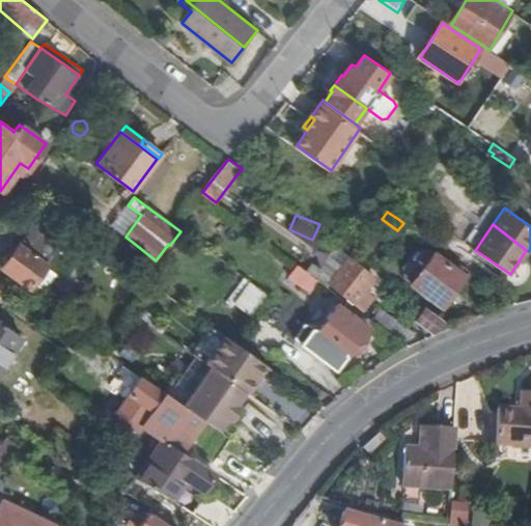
[(30,226),(24,237),(50,255),(58,245),(30,226)]
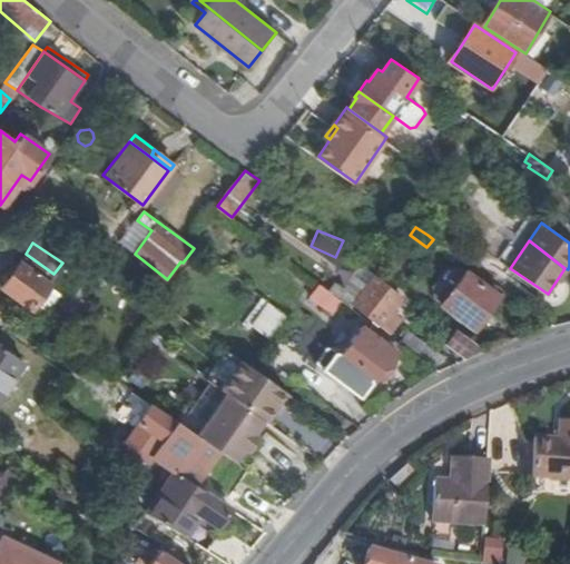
[(53,274),(26,254),(19,261),(17,261),(1,284),(13,294),(12,295),(18,299),(19,298),(31,308),(33,306),(43,314),(58,294),(66,298),(74,287),(53,274)]
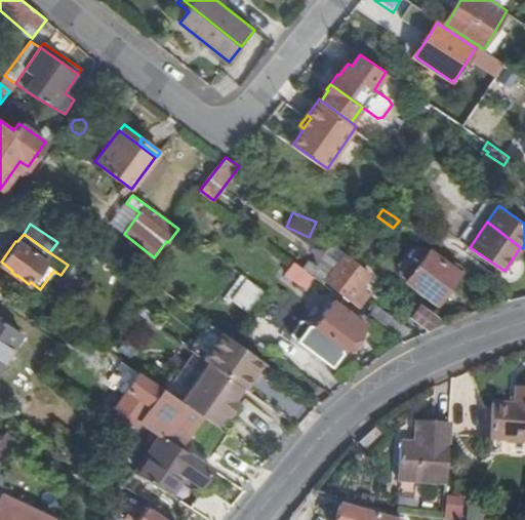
[(129,249),(108,235),(101,245),(120,260),(129,249)]
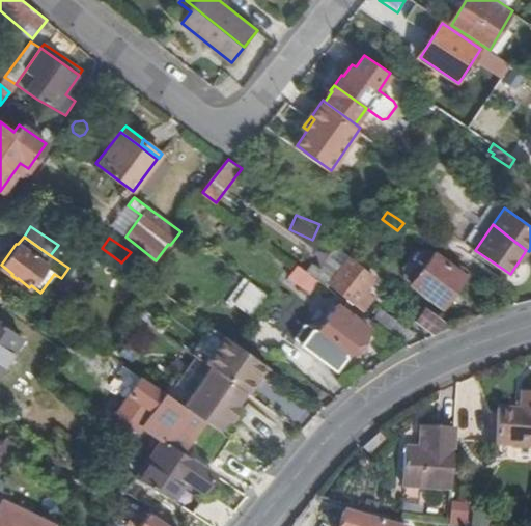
[(337,248),(328,258),(340,269),(350,257),(337,248)]
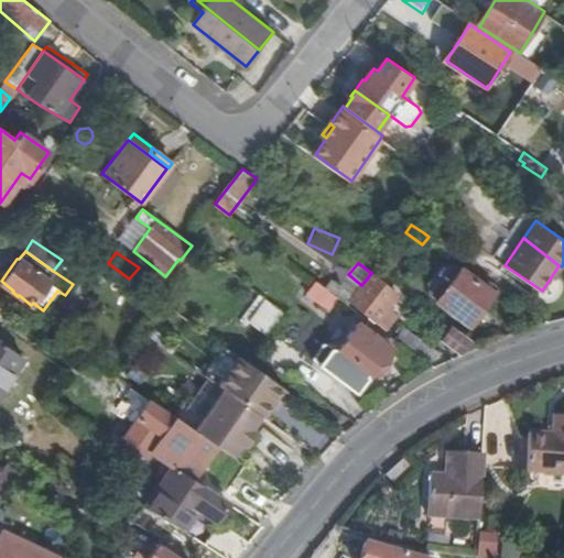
[(472,326),(495,292),(463,267),(438,302),(472,326)]
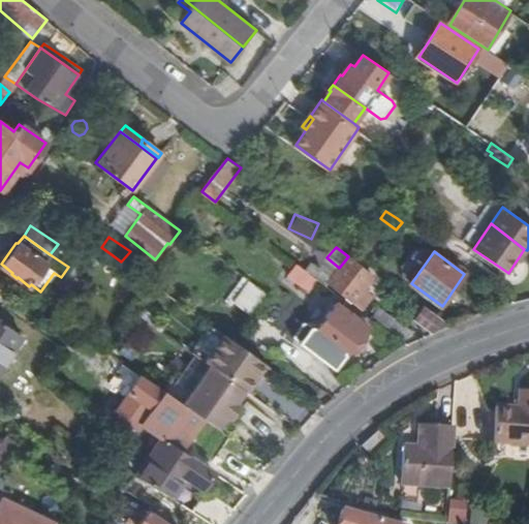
[(339,268),(327,257),(320,266),(314,262),(310,268),(354,301),(374,276),(348,256),(339,268)]
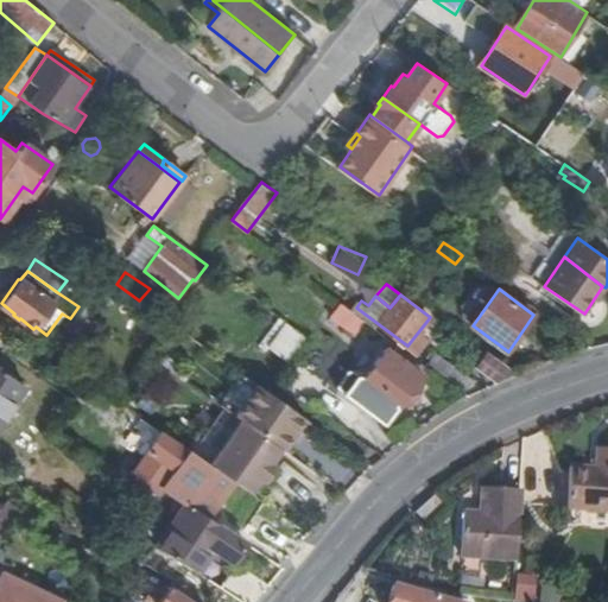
[(429,367),(426,365),(341,302),(331,316),(382,354),(367,375),(403,403),(429,367)]
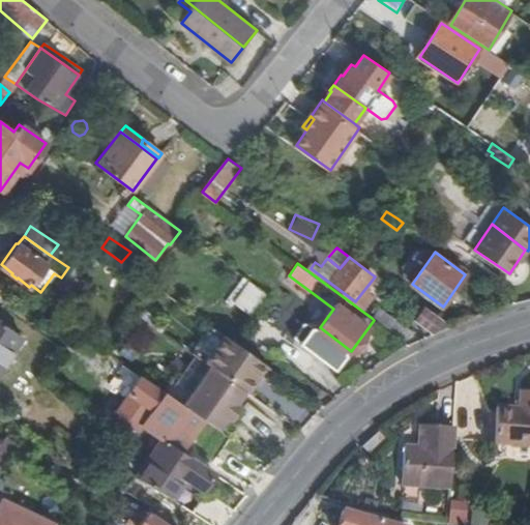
[(253,316),(268,294),(251,281),(235,303),(253,316)]
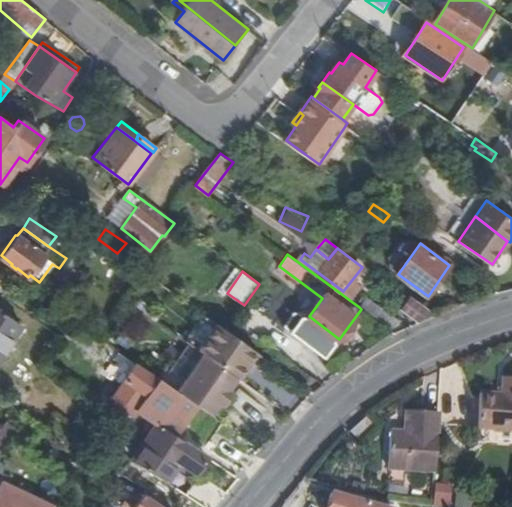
[(408,291),(397,306),(419,321),(430,306),(408,291)]
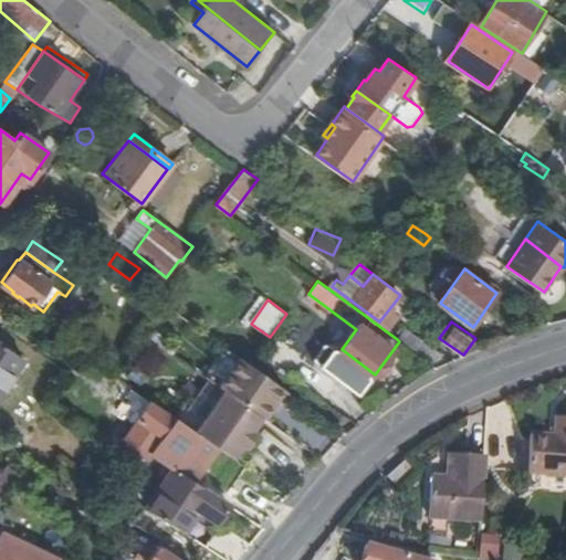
[(412,351),(422,338),(407,327),(397,339),(399,341),(412,351)]
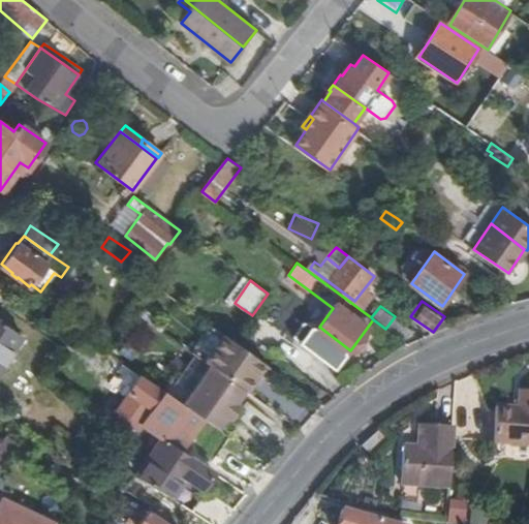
[(407,344),(424,338),(395,316),(385,329),(407,344)]
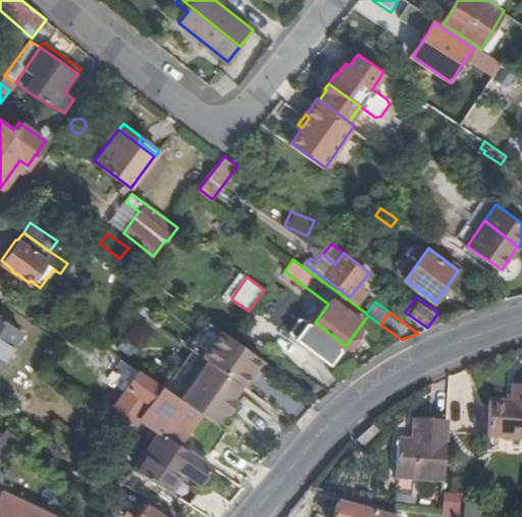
[(0,365),(21,331),(0,317),(0,365)]
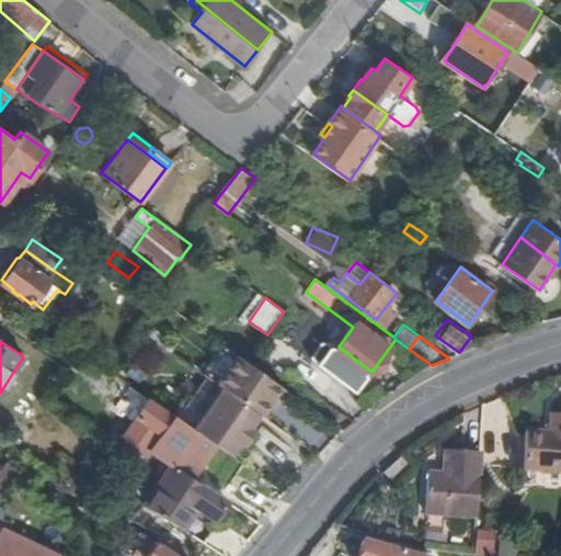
[(226,392),(209,381),(181,421),(196,432),(226,392)]
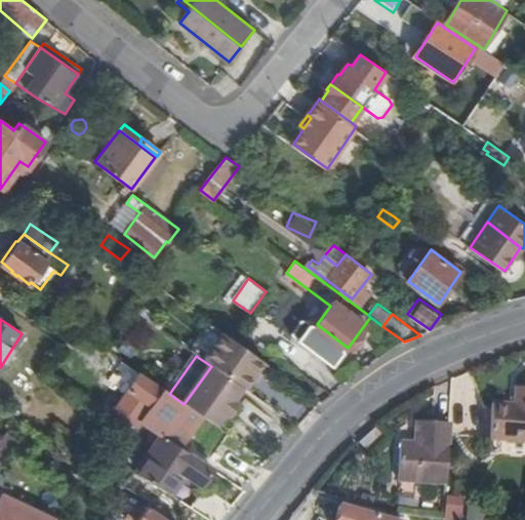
[(211,366),(184,404),(218,428),(228,416),(231,418),(240,406),(236,403),(246,391),(211,366)]
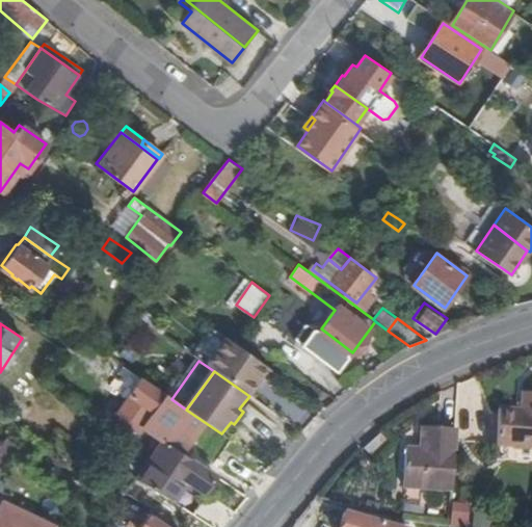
[(167,398),(139,379),(115,417),(137,431),(152,412),(156,415),(167,398)]
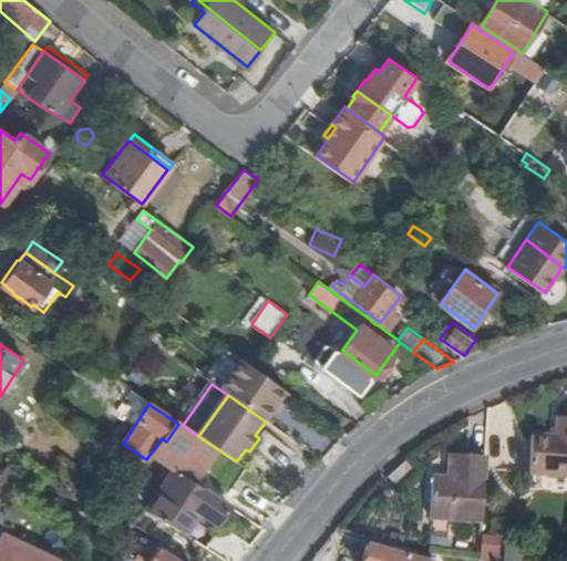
[(547,438),(546,477),(566,478),(566,421),(556,421),(555,439),(547,438)]
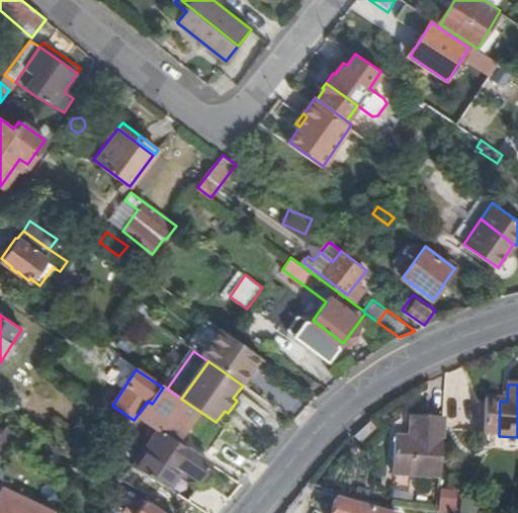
[(484,436),(499,436),(500,401),(485,401),(484,436)]
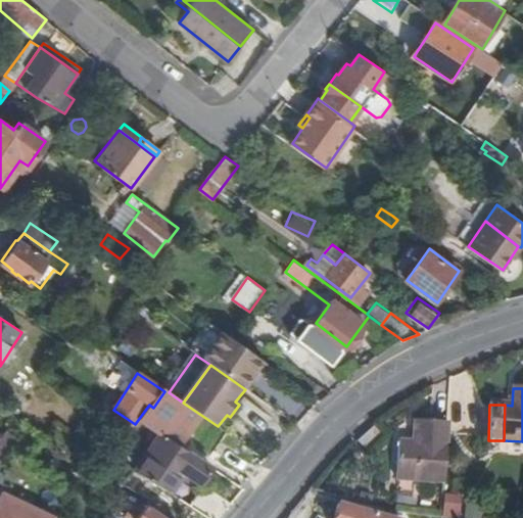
[(396,479),(444,481),(446,422),(414,420),(413,442),(397,442),(396,479)]
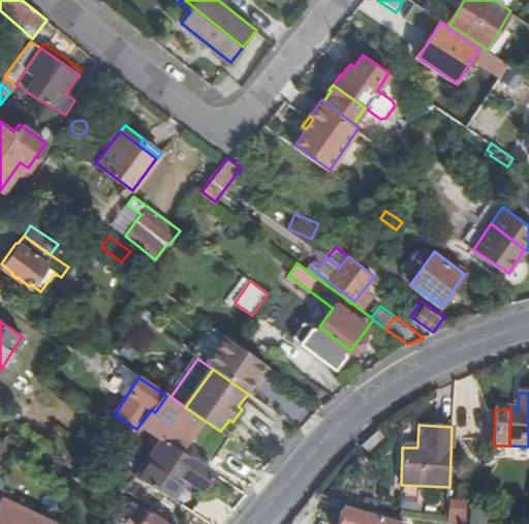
[(376,426),(362,440),(371,450),(385,435),(376,426)]
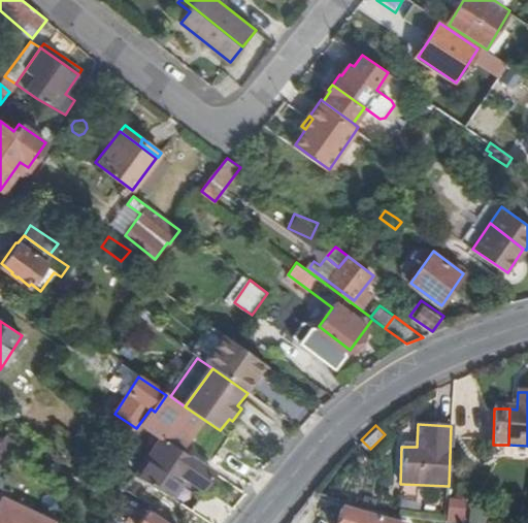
[(164,437),(156,451),(138,477),(168,495),(183,475),(201,488),(213,470),(164,437)]
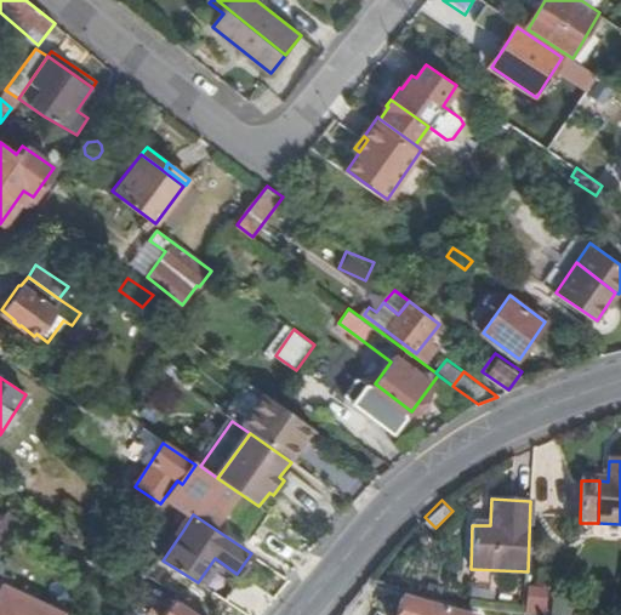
[(210,594),(158,559),(147,576),(200,610),(210,594)]
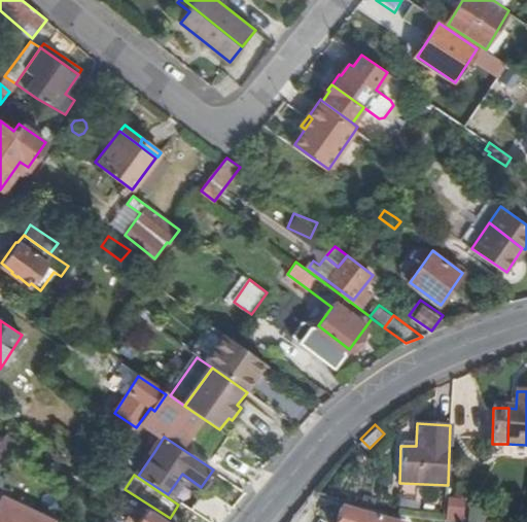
[(460,515),(464,495),(447,491),(443,511),(460,515)]
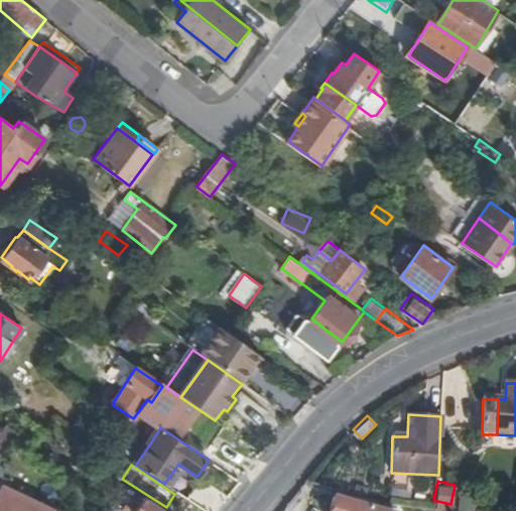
[(50,510),(52,508),(2,485),(0,489),(0,510),(50,510)]
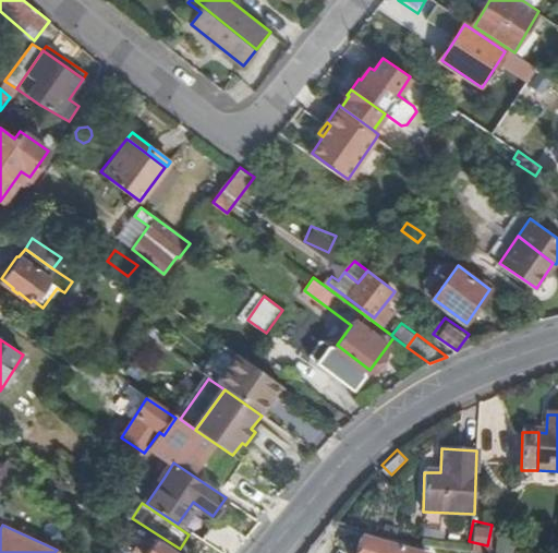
[(417,552),(362,538),(356,552),(417,552)]
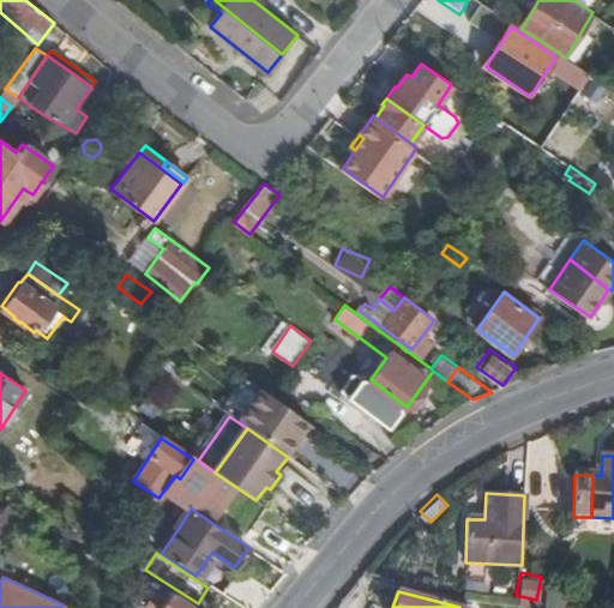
[(197,607),(173,593),(162,607),(197,607)]
